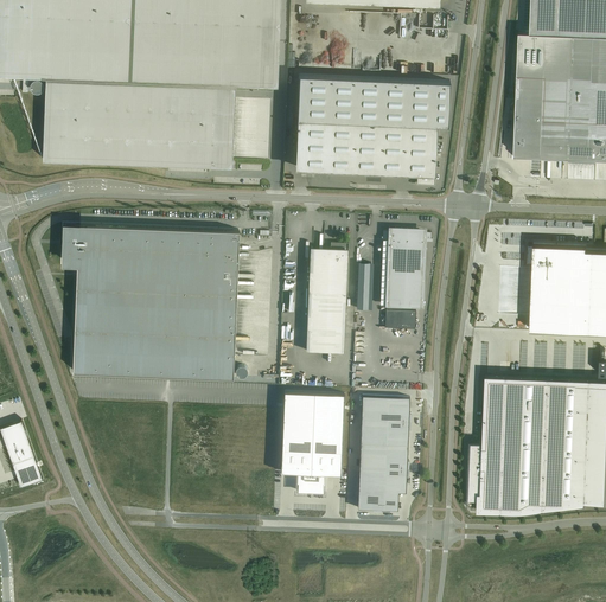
[(280,0),(0,0),(0,78),(44,81),(42,162),(231,170),(235,88),(276,89),(280,0)]
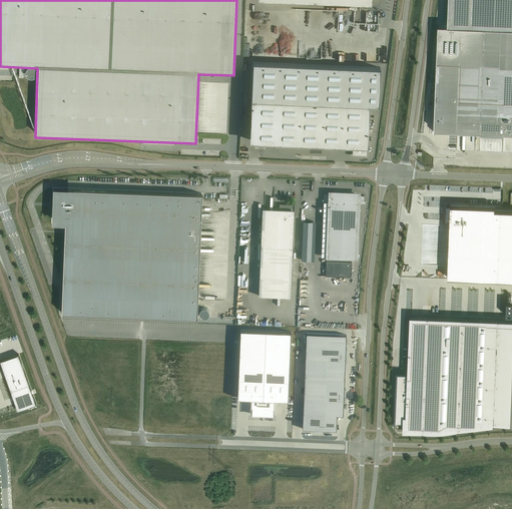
[(511,0),(447,0),(447,30),(511,32),(511,0)]
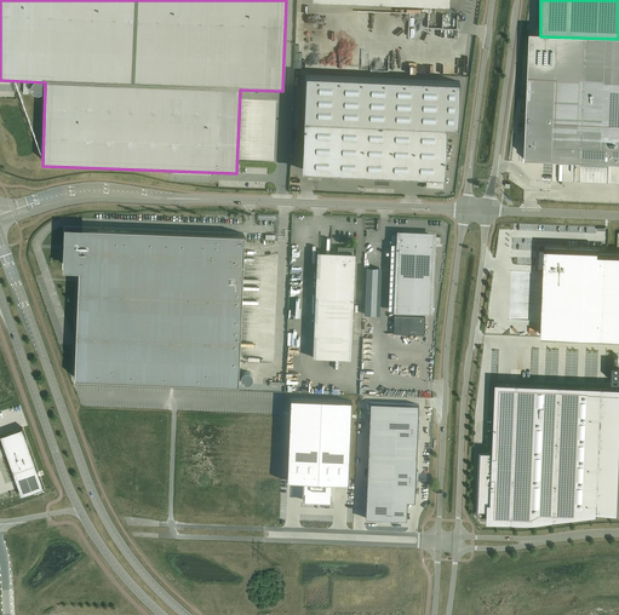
[(523,153),(522,164),(525,164),(539,164),(539,165),(540,165),(540,161),(551,161),(551,162),(579,162),(607,164),(618,164),(618,39),(540,36),(536,36),(528,35),(528,42),(526,91),(525,91),(523,97),(526,97),(525,131),(525,139),(527,139),(526,153),(523,153)]
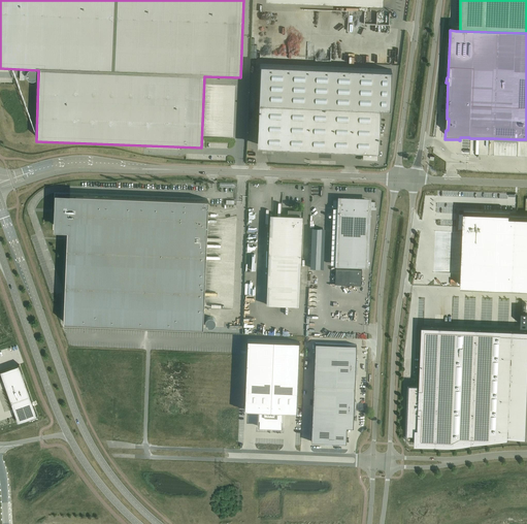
[(377,163),(380,111),(389,112),(391,74),(260,68),(258,106),(258,122),(263,122),(262,150),(362,154),(362,163),(377,163)]
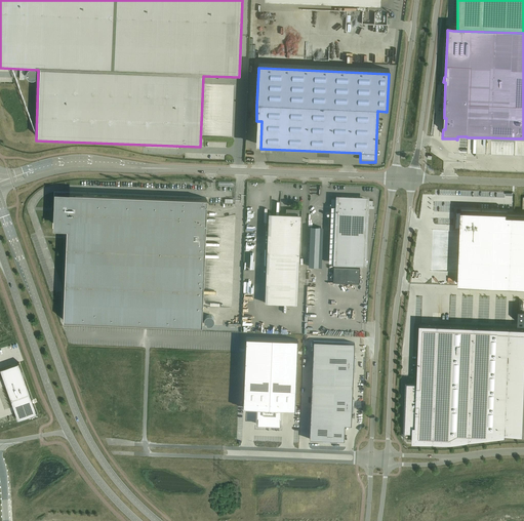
[(56,202),(56,204),(56,218),(68,219),(68,223),(66,223),(62,324),(201,329),(206,202),(67,196),(64,198),(56,198),(56,202)]
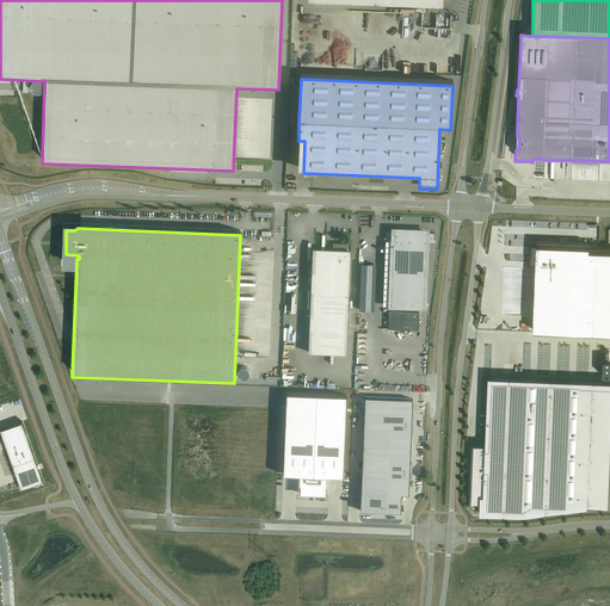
[(383,242),(383,245),(390,246),(388,311),(424,313),(427,247),(435,247),(435,243),(433,243),(433,237),(424,237),(424,236),(394,235),(394,236),(384,235),(384,242),(383,242)]
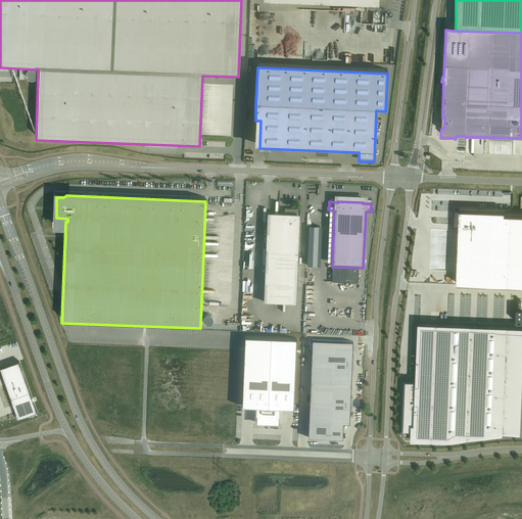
[(264,290),(296,291),(299,213),(284,211),(284,220),(267,219),(264,290)]
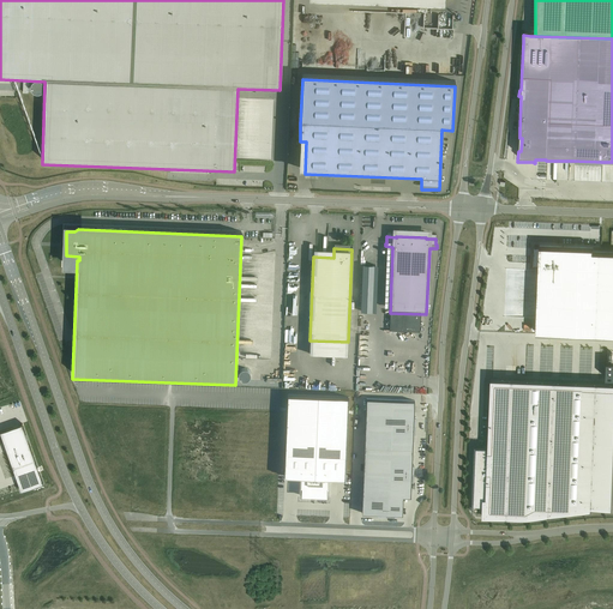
[(533,249),(533,267),(538,269),(534,337),(612,339),(612,305),(612,255),(592,255),(592,252),(533,249)]
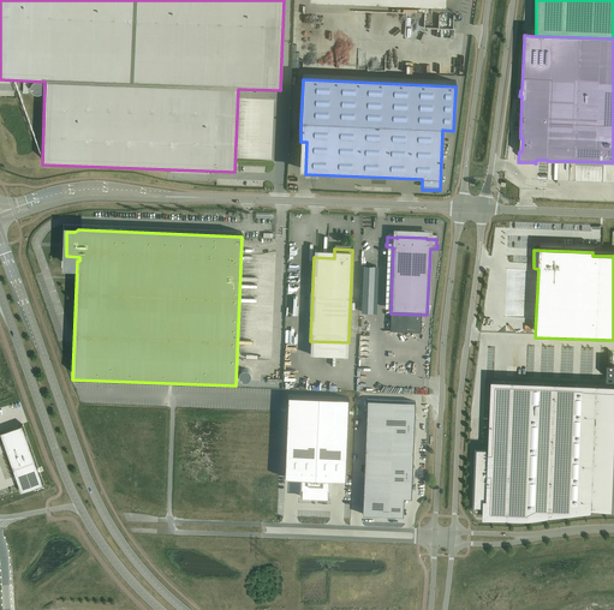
[(391,317),(389,336),(419,338),(421,318),(391,317)]
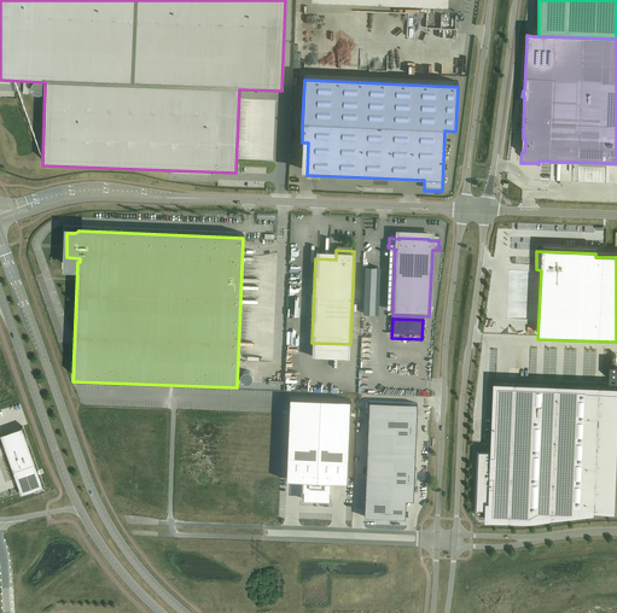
[(487,333),(485,354),(519,355),(519,334),(487,333)]
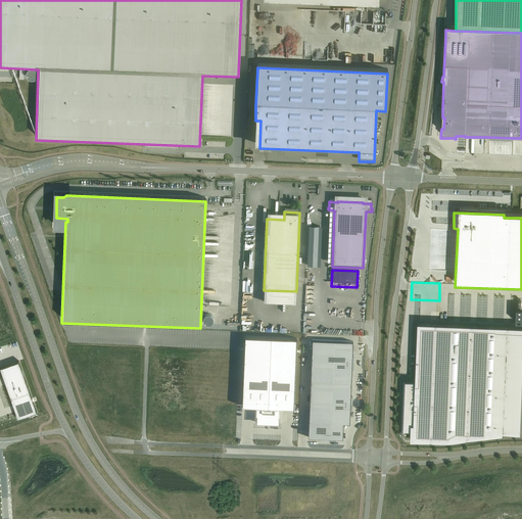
[(405,433),(404,439),(413,440),(413,442),(410,442),(410,443),(427,444),(436,444),(444,444),(453,444),(461,443),(469,442),(477,440),(485,439),(493,438),(503,438),(503,436),(521,436),(521,330),(417,326),(415,385),(412,385),(412,397),(414,397),(414,410),(406,409),(405,433)]
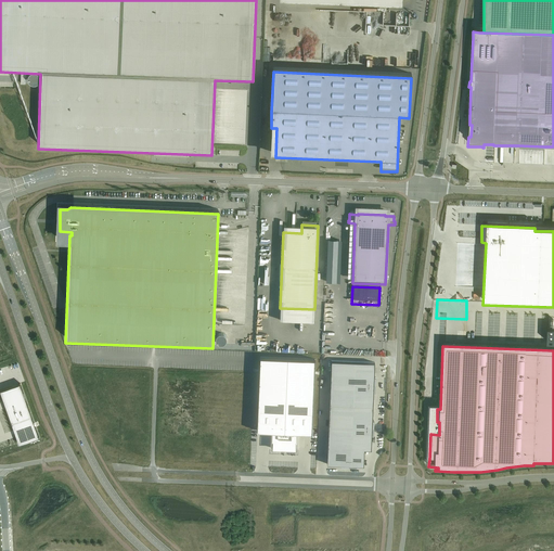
[(259,361),(256,435),(271,436),(271,445),(272,445),(271,452),(295,453),(295,446),(296,446),(296,437),(311,437),(314,363),(259,361)]
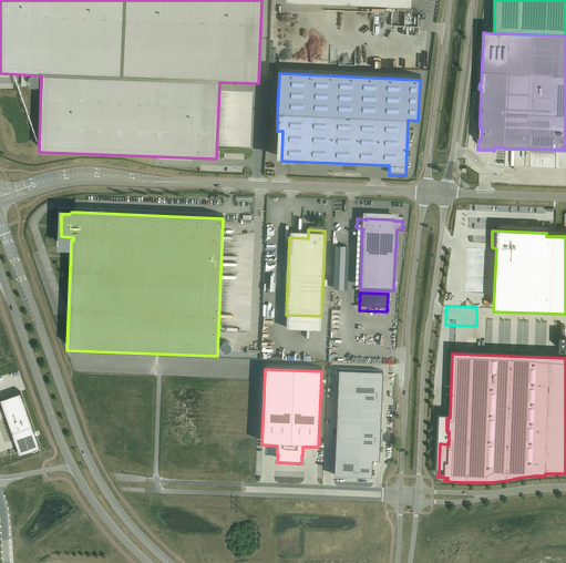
[(338,372),(333,479),(349,479),(349,480),(362,481),(362,480),(371,480),(371,463),(379,463),(379,448),(381,448),(381,434),(380,434),(381,403),(382,403),(383,390),(381,390),(382,375),(338,372)]
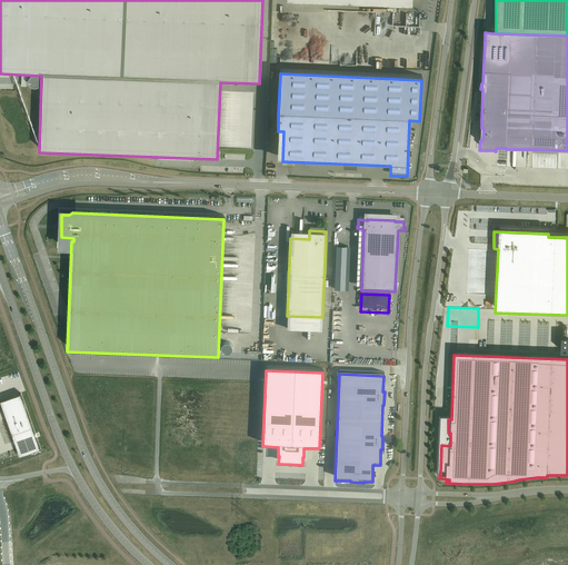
[(19,397),(0,404),(0,408),(13,445),(15,445),(17,448),(15,449),(18,459),(39,453),(19,397)]
